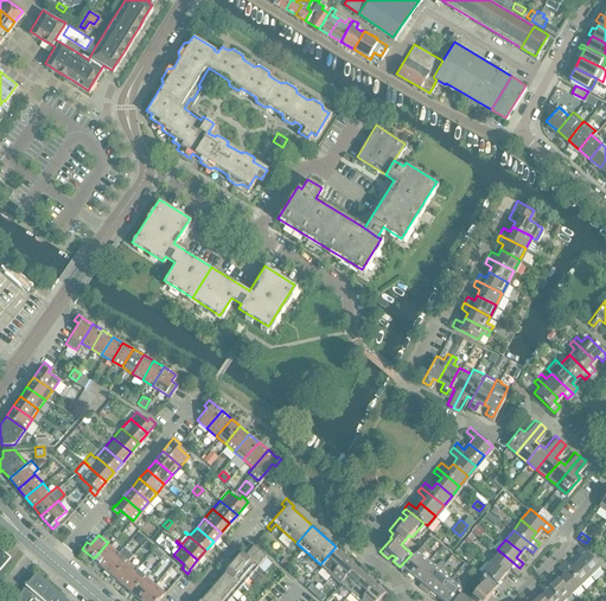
[(224,600),(231,593),(240,583),(248,574),(256,564),(265,554),(249,541),(241,551),(233,561),(224,570),(216,580),(208,589),(199,599),(197,600),(224,600)]
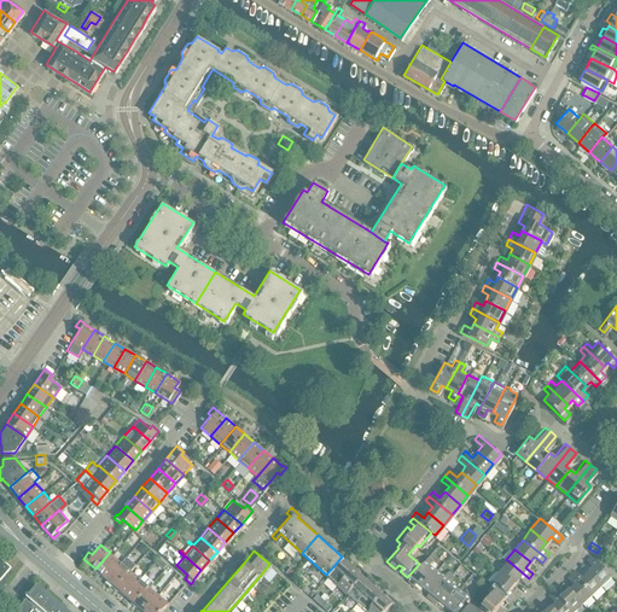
[(110,552),(95,569),(95,570),(105,577),(120,560),(110,552)]
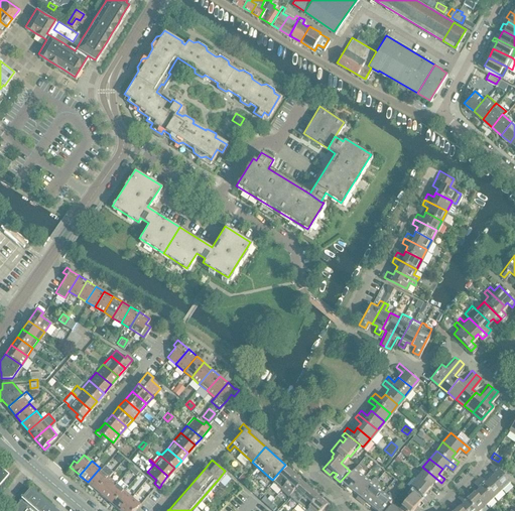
[(350,471),(340,482),(340,483),(344,486),(346,484),(351,489),(363,475),(357,470),(361,465),(357,462),(350,471)]
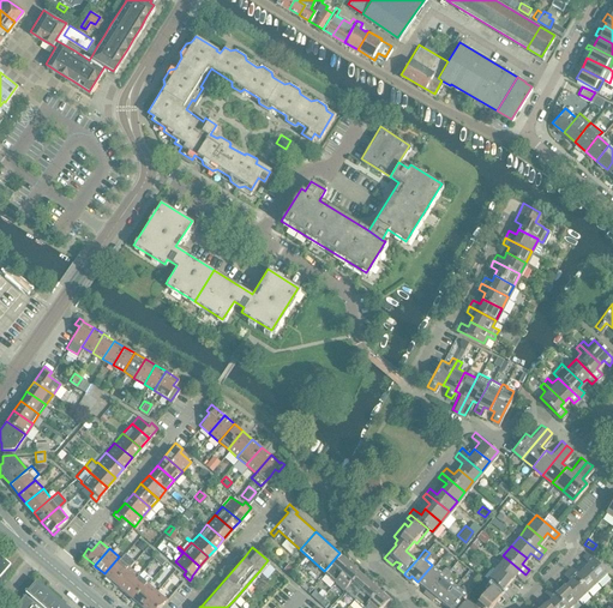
[(582,566),(596,581),(606,571),(586,549),(581,553),(588,560),(582,566)]
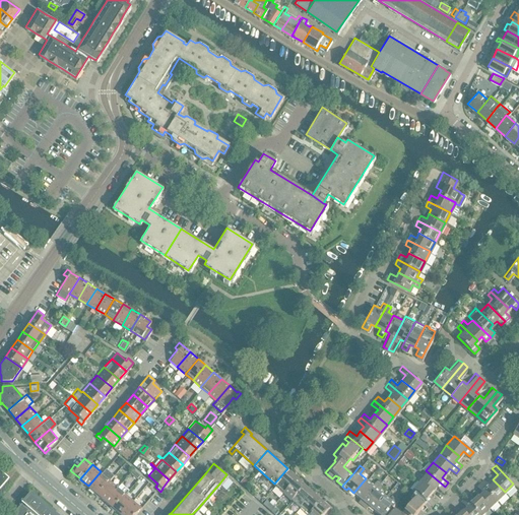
[(101,471),(88,486),(96,493),(109,478),(113,473),(105,467),(101,471)]
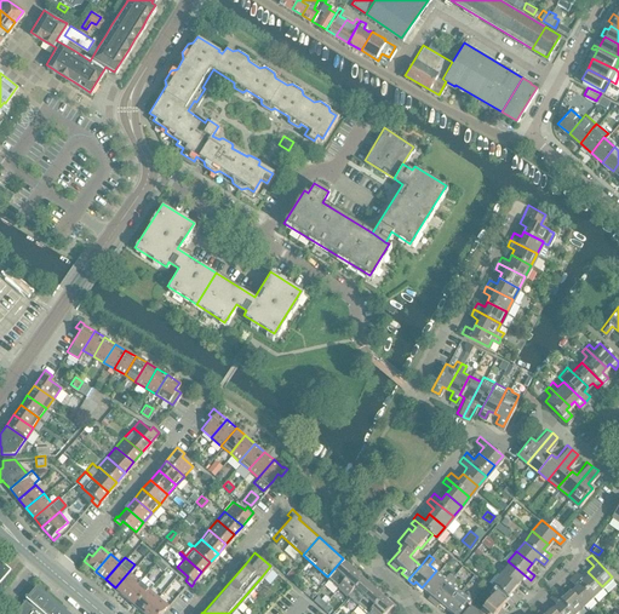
[(158,557),(154,561),(162,568),(166,564),(158,557)]
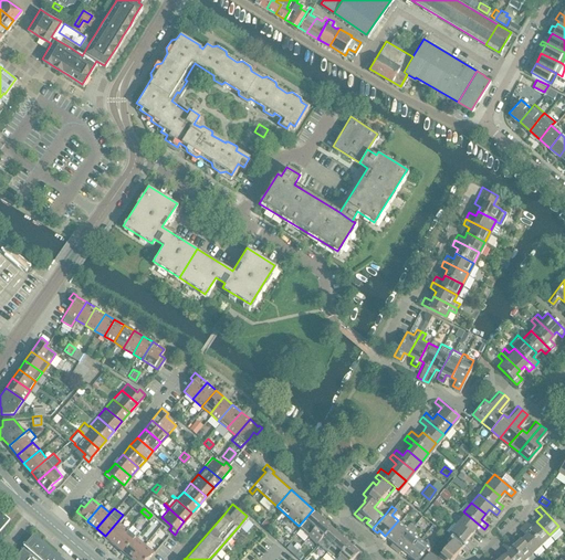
[(322,518),(313,509),(299,526),(307,534),(322,518)]
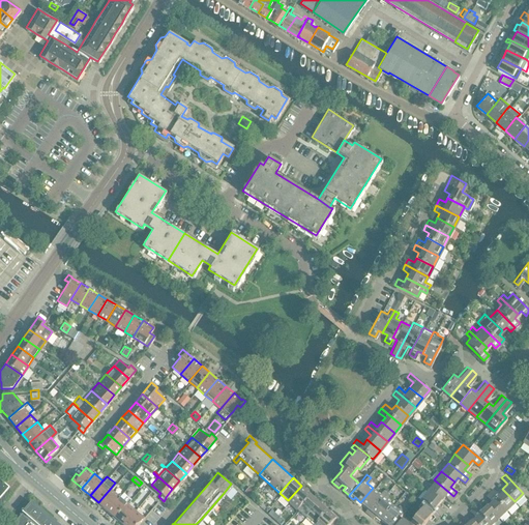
[(0,494),(8,486),(0,478),(0,494)]
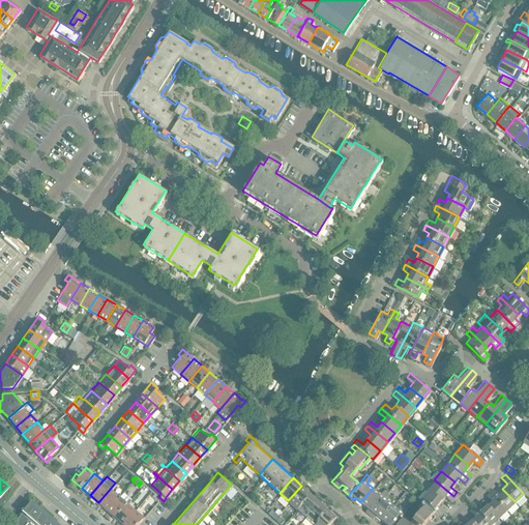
[(453,496),(434,479),(427,489),(440,499),(444,494),(450,500),(453,496)]
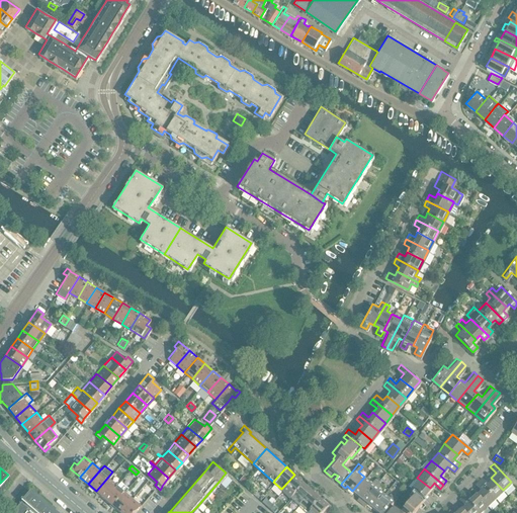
[(303,482),(294,475),(281,489),(289,496),(303,482)]
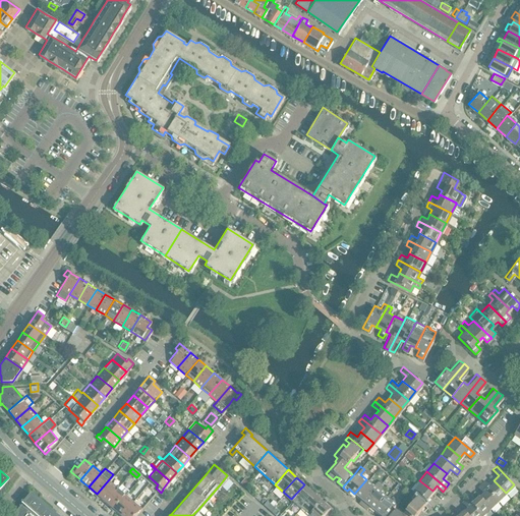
[(483,478),(480,481),(498,500),(506,493),(494,480),(489,484),(483,478)]
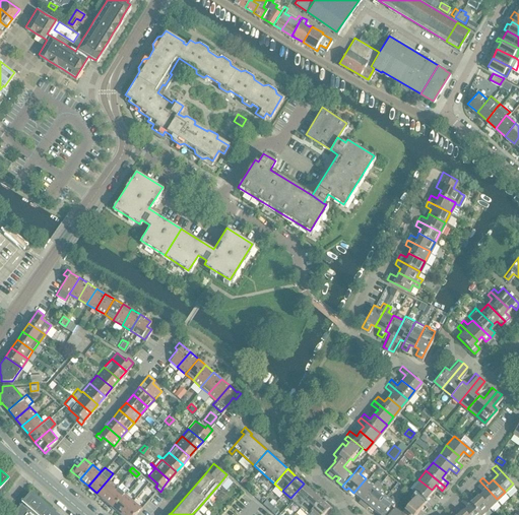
[(109,478),(96,493),(104,500),(116,485),(109,478)]
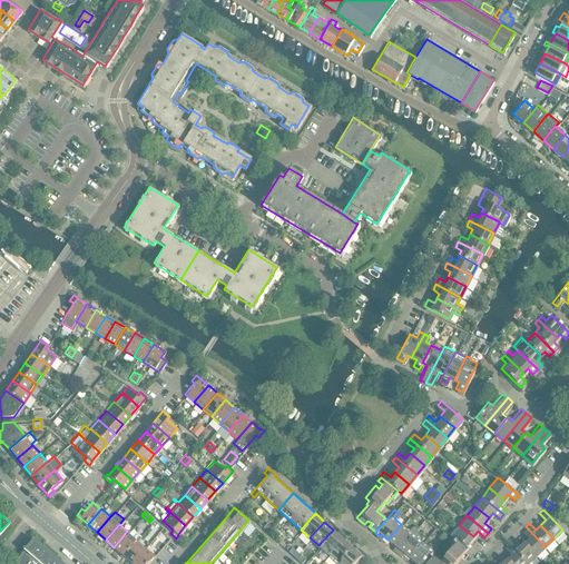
[(401,524),(388,540),(394,544),(392,546),(396,550),(415,527),(411,524),(408,530),(401,524)]
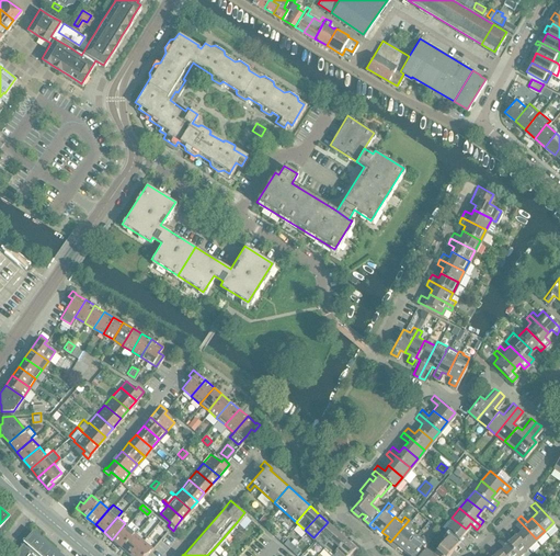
[(466,529),(452,518),(444,526),(447,530),(464,543),(465,544),(468,540),(461,534),(466,529)]
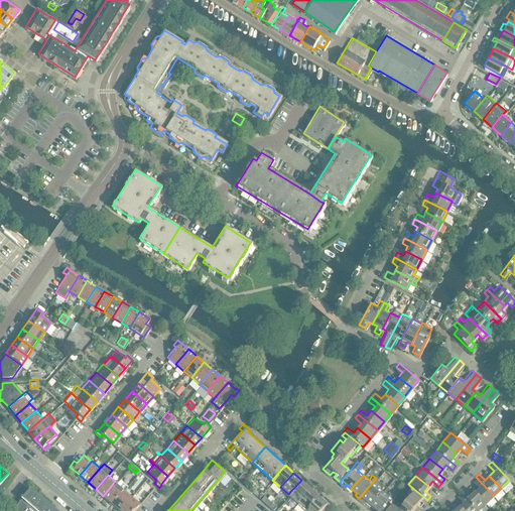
[(493,495),(476,477),(473,480),(478,486),(474,490),(485,502),(493,495)]
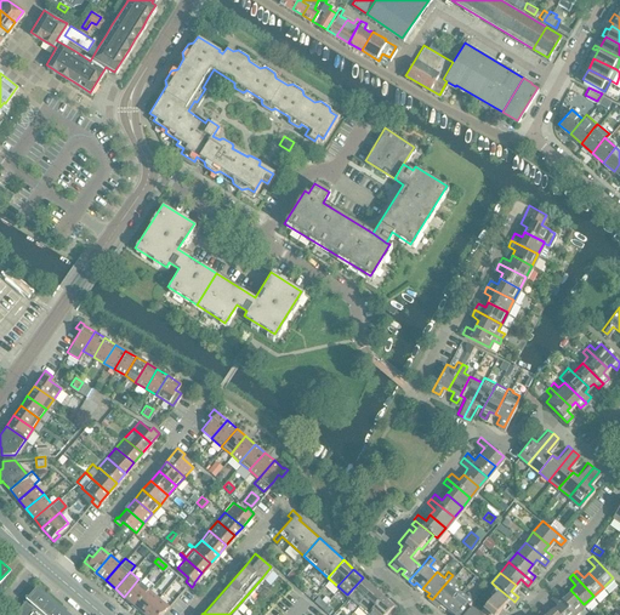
[(456,579),(453,575),(432,599),(437,604),(439,601),(445,607),(459,590),(453,584),(456,579)]
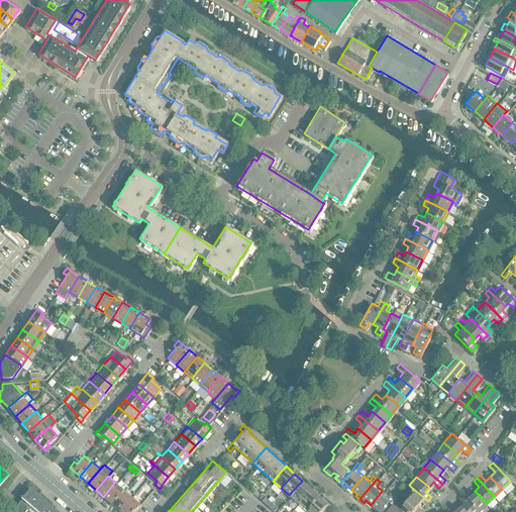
[(302,481),(289,495),(297,502),(310,488),(302,481)]
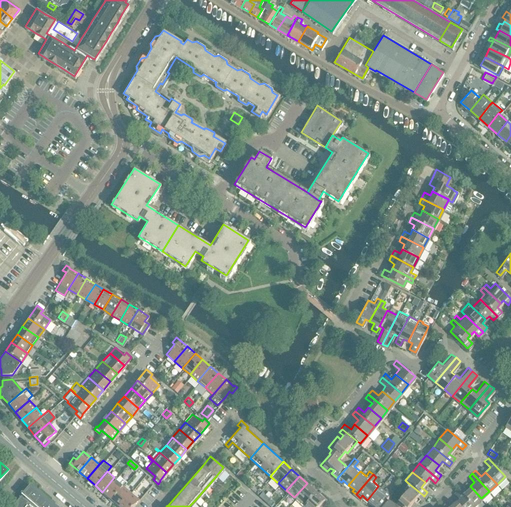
[(114,477),(102,492),(110,498),(122,484),(114,477)]
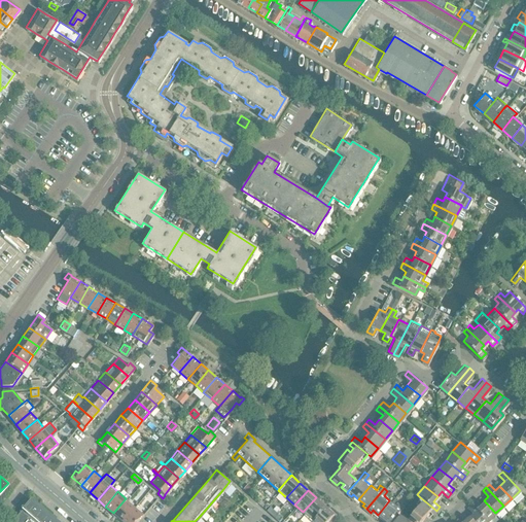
[(316,497),(303,512),(311,520),(324,506),(316,497)]
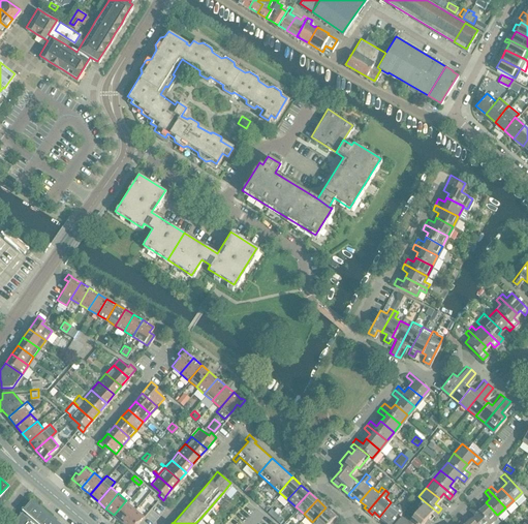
[(407,522),(398,515),(390,523),(426,523),(431,519),(427,516),(430,513),(434,516),(437,512),(422,499),(416,505),(420,507),(407,522)]
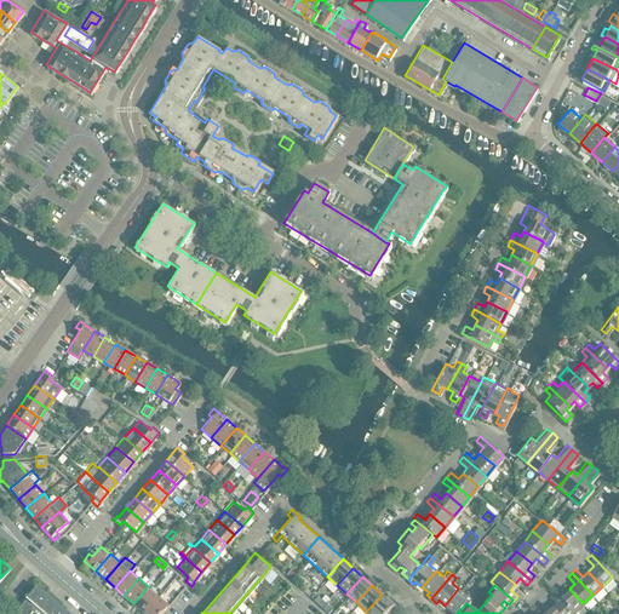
[(10,613),(67,613),(51,600),(35,586),(22,600),(10,613)]
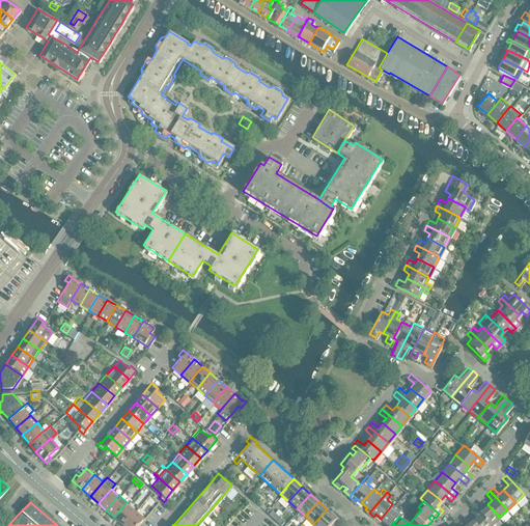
[(127,502),(114,517),(121,524),(122,524),(130,514),(135,509),(135,508),(127,502)]
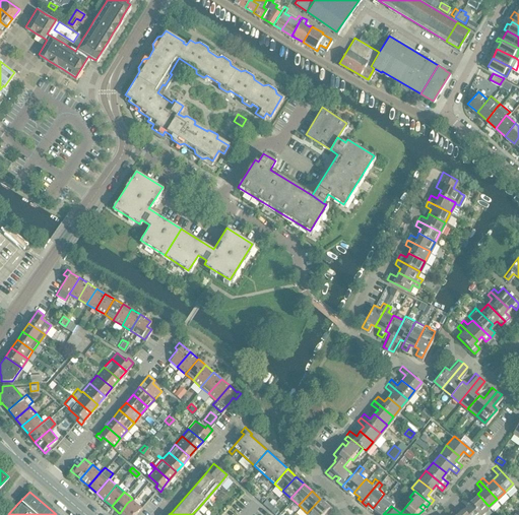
[(489,506),(477,494),(472,498),(467,492),(463,496),(480,514),(489,506)]
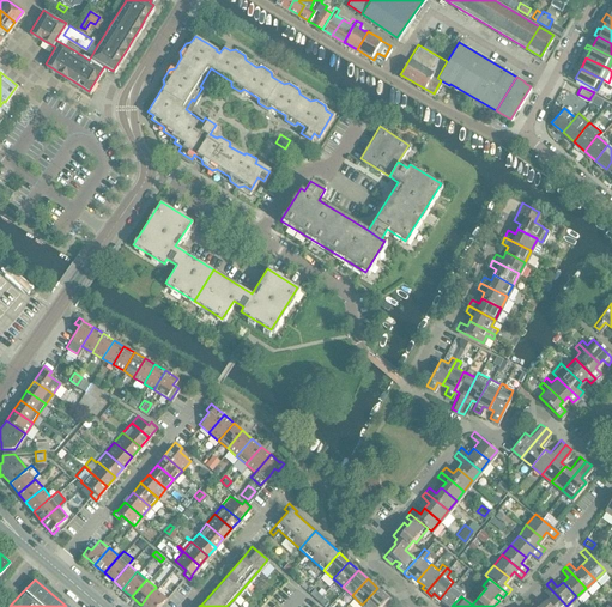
[(453,582),(440,599),(446,604),(443,606),(452,606),(461,596),(467,588),(472,592),(473,589),(465,582),(460,588),(453,582)]
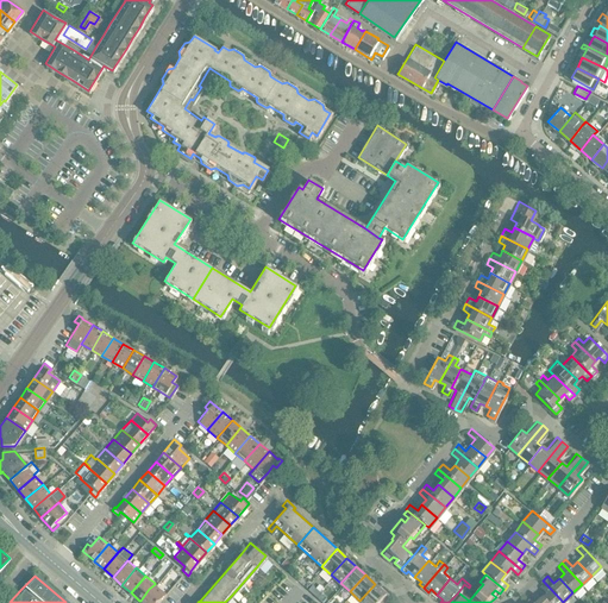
[(561,602),(563,602),(543,580),(539,584),(545,591),(540,596),(546,602),(561,602)]
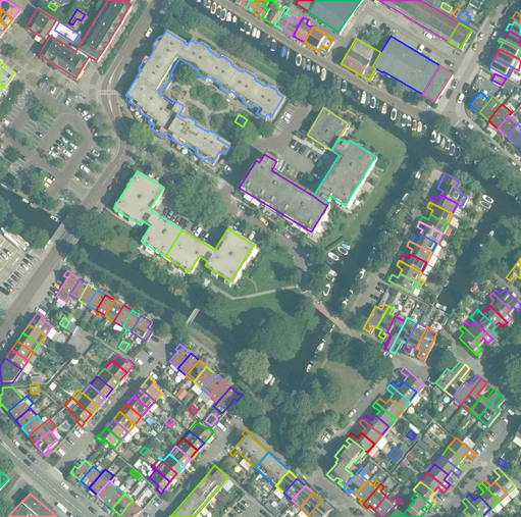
[(269,509),(272,505),(266,499),(263,503),(269,509)]
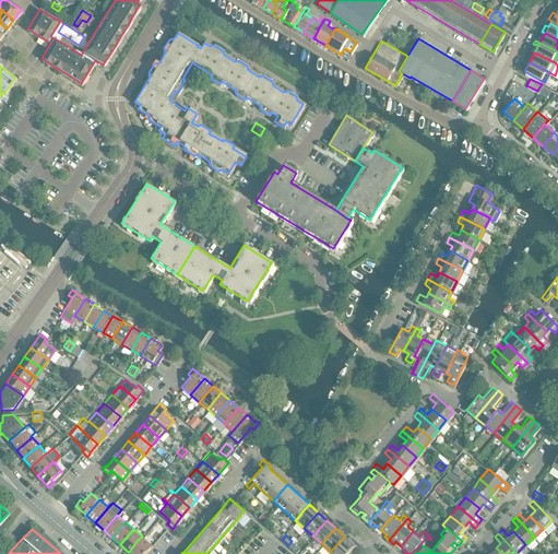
[(137,541),(129,552),(131,553),(142,553),(151,544),(142,537),(137,541)]
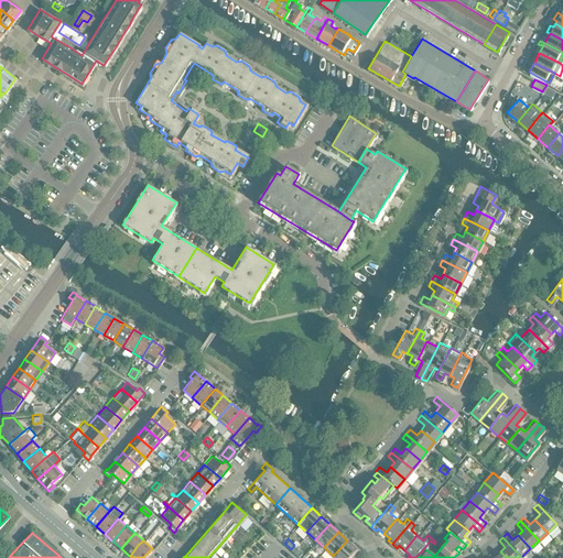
[(347,540),(333,556),(335,557),(356,557),(361,553),(347,540)]
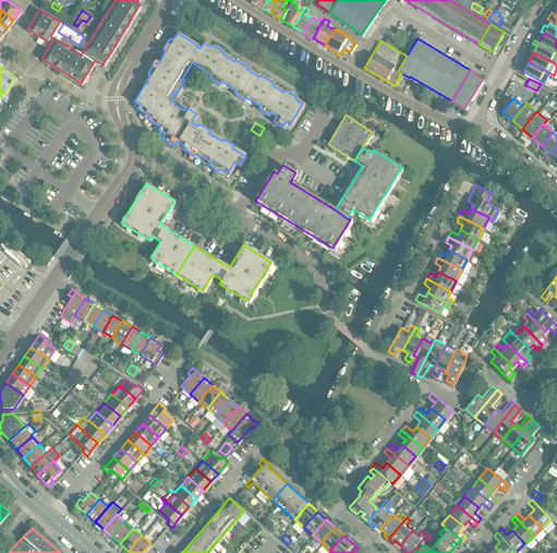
[(298,545),(291,540),(288,544),(294,550),(298,545)]
